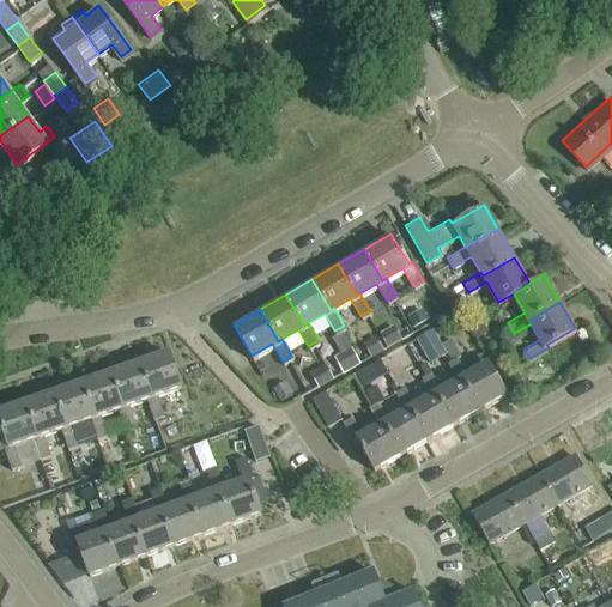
[(449,320),(424,332),(436,356),(461,344),(449,320)]
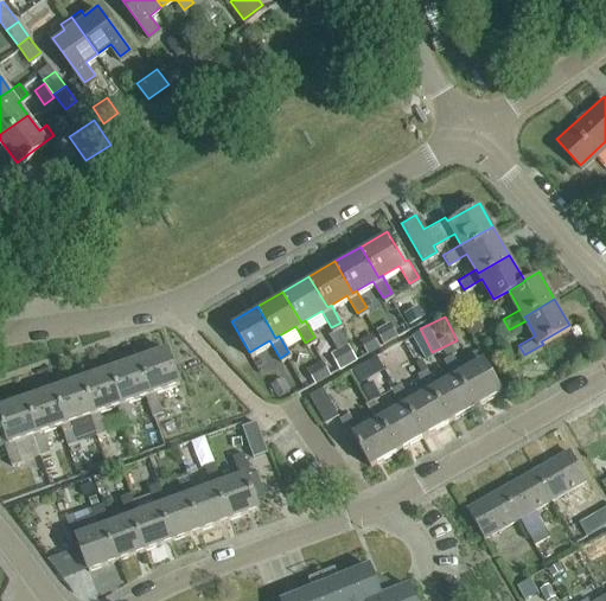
[(345,341),(329,350),(338,366),(355,358),(345,341)]
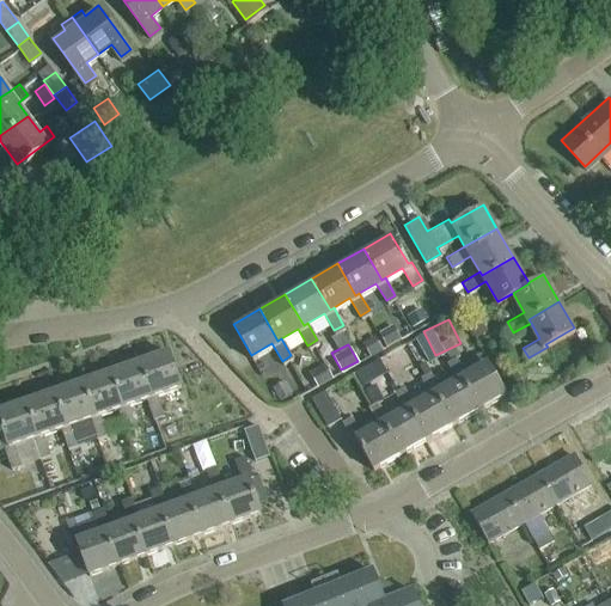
[(151,393),(146,396),(152,416),(163,412),(156,392),(179,384),(167,349),(138,359),(151,393)]
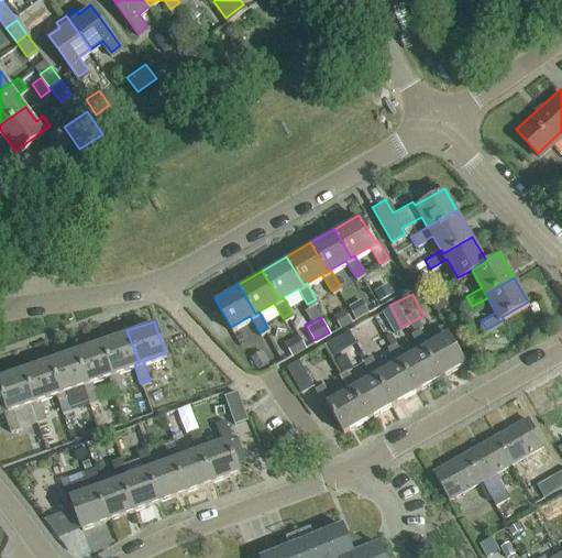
[(421,346),(439,375),(464,360),(448,330),(427,342),(418,327),(409,331),(412,336),(418,348),(421,346)]
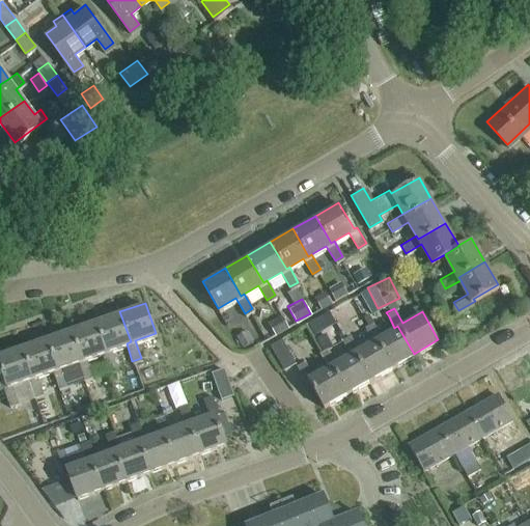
[(110,349),(127,343),(131,341),(119,311),(95,321),(106,351),(102,352),(108,369),(116,366),(110,349)]
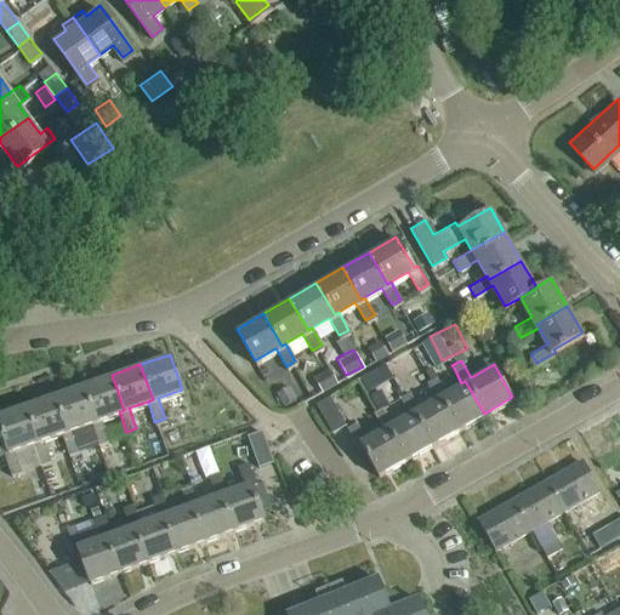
[(319,391),(334,382),(325,368),(311,376),(319,391)]
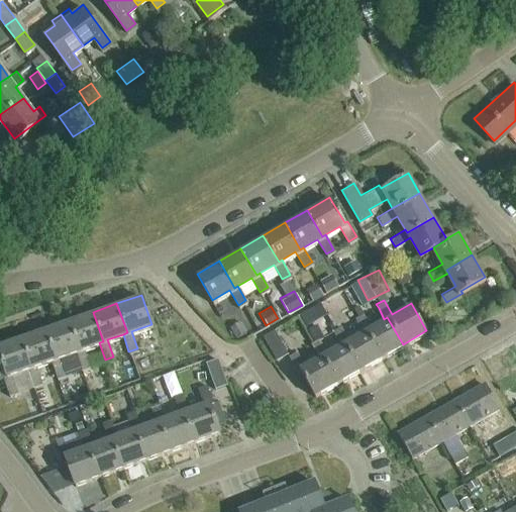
[(381,356),(403,344),(387,317),(384,319),(379,308),(365,316),(363,312),(353,317),(363,331),(366,329),(381,356)]
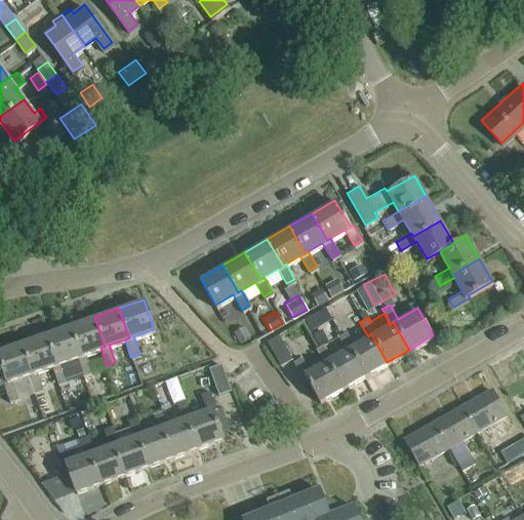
[(85,353),(101,348),(105,347),(94,317),(70,325),(80,355),(76,357),(82,374),(91,371),(85,353)]
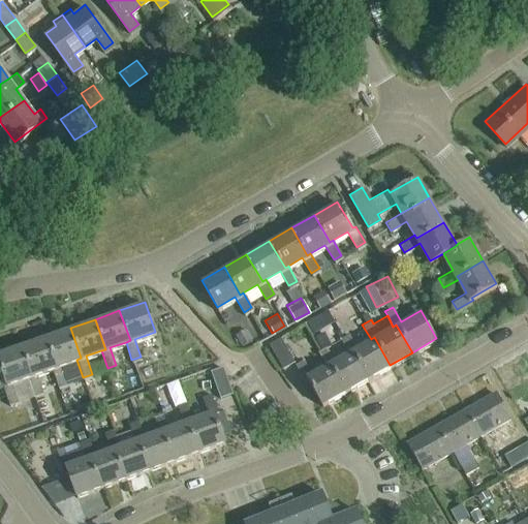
[(438,324),(443,334),(452,329),(446,319),(438,324)]
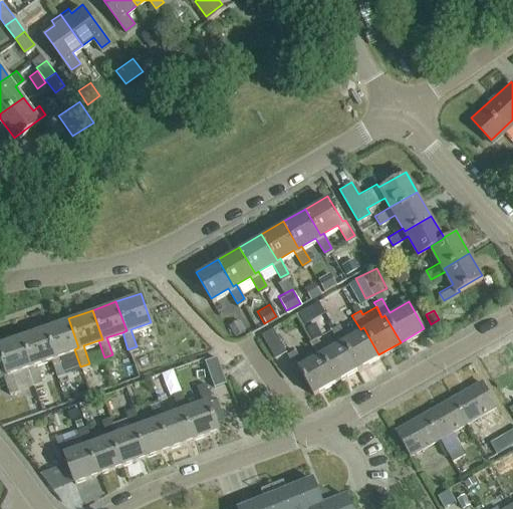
[(59,354),(74,349),(78,347),(68,318),(44,326),(54,356),(50,357),(56,374),(65,370),(59,354)]
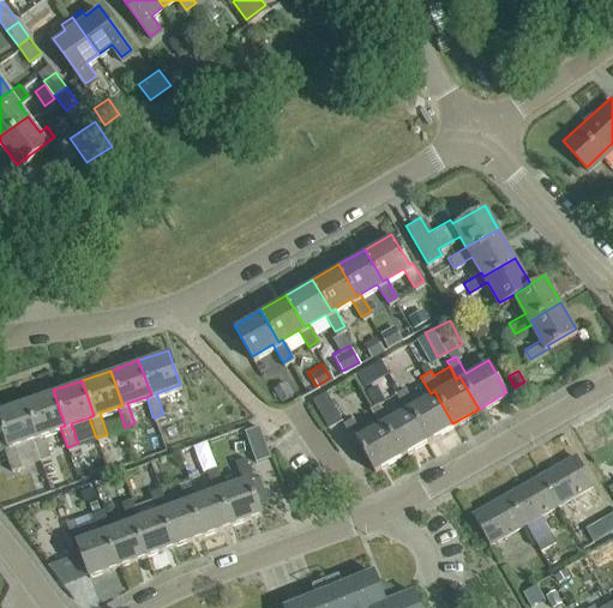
[(434,391),(431,393),(414,403),(404,386),(395,391),(404,409),(408,407),(426,438),(452,423),(434,391)]
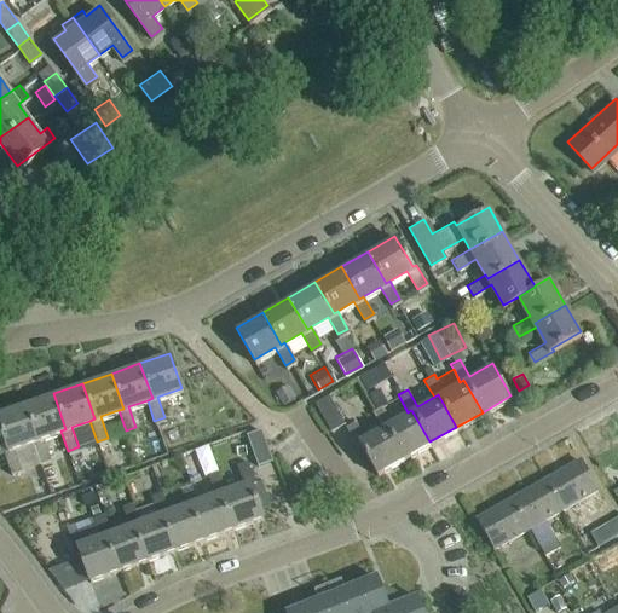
[(42,437),(61,431),(65,429),(53,393),(23,404),(35,439),(32,440),(39,461),(50,457),(42,437)]
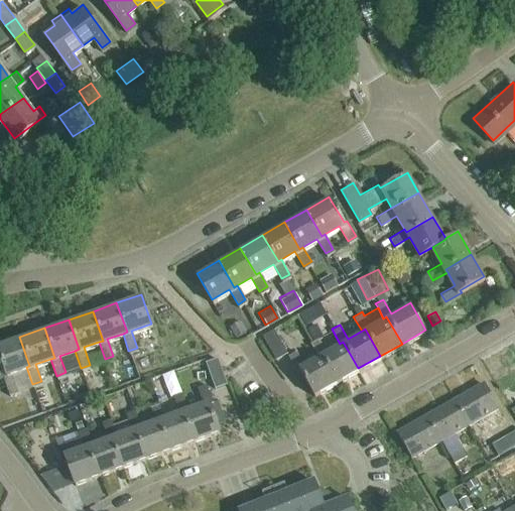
[(275,357),(286,350),(273,328),(261,334),(275,357)]
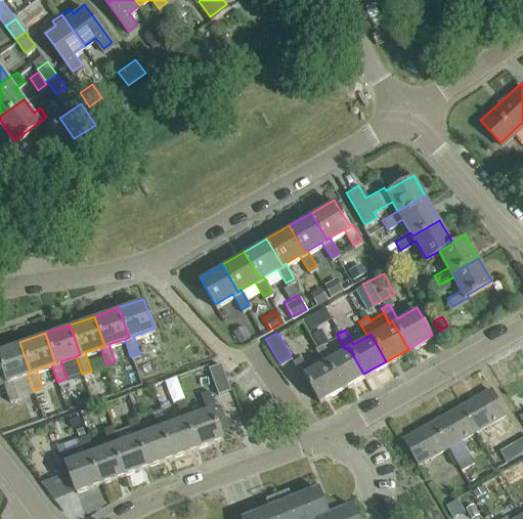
[(27,373),(30,372),(19,342),(0,348),(0,362),(5,379),(2,381),(8,399),(16,396),(10,379),(27,373)]
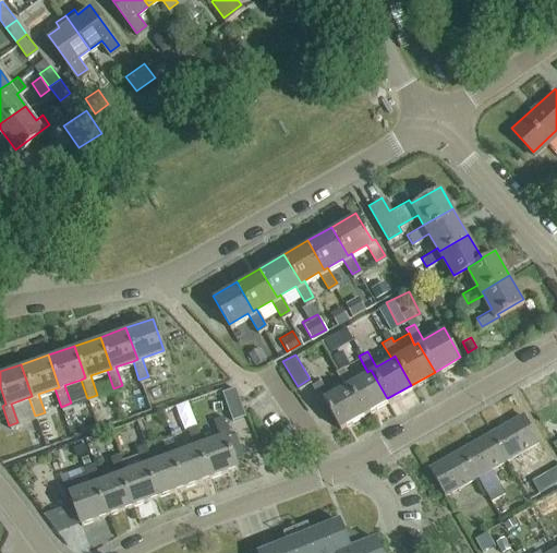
[(371,370),(367,372),(352,381),(343,364),(335,370),(343,385),(347,384),(363,412),(387,398),(371,370)]
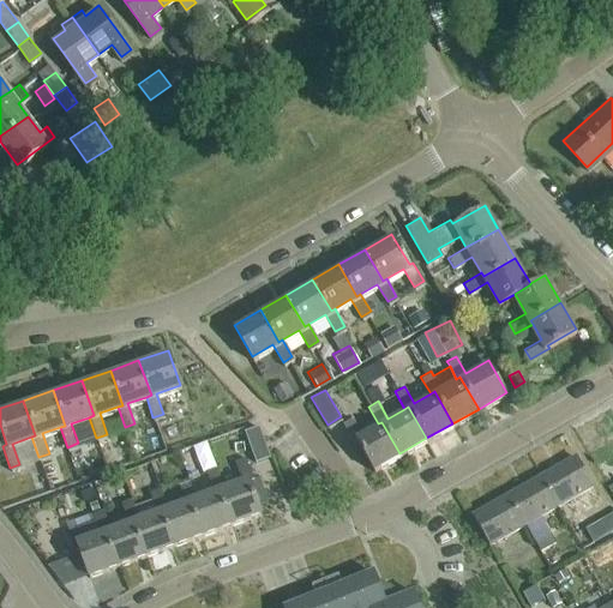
[(382,422),(378,423),(361,433),(352,416),(342,421),(352,440),(356,438),(373,468),(400,453),(382,422)]
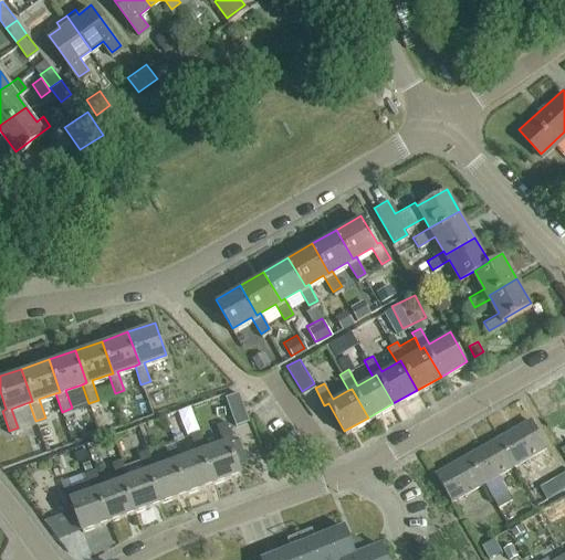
[(234,423),(248,419),(238,390),(225,395),(234,423)]
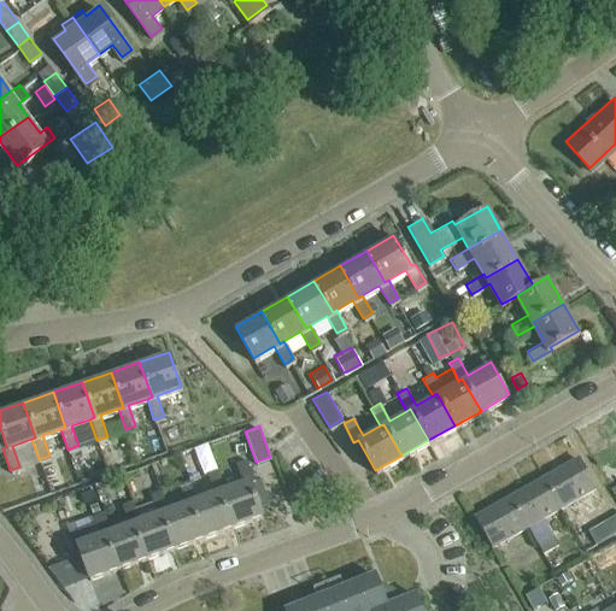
[(543,475),(559,505),(593,485),(576,456),(543,475)]
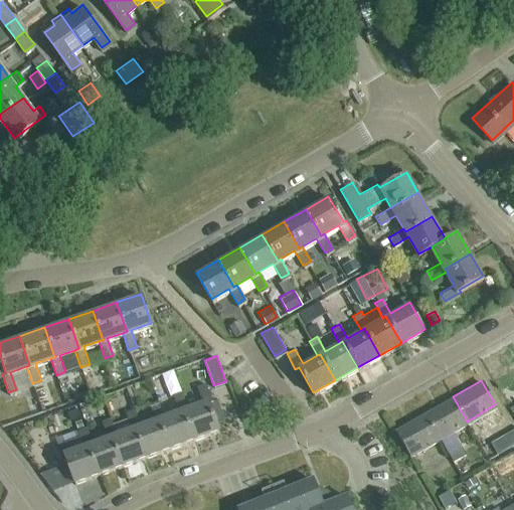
[(183,408),(193,438),(218,429),(215,420),(223,417),(215,396),(211,398),(204,381),(196,384),(202,401),(187,406),(183,408)]
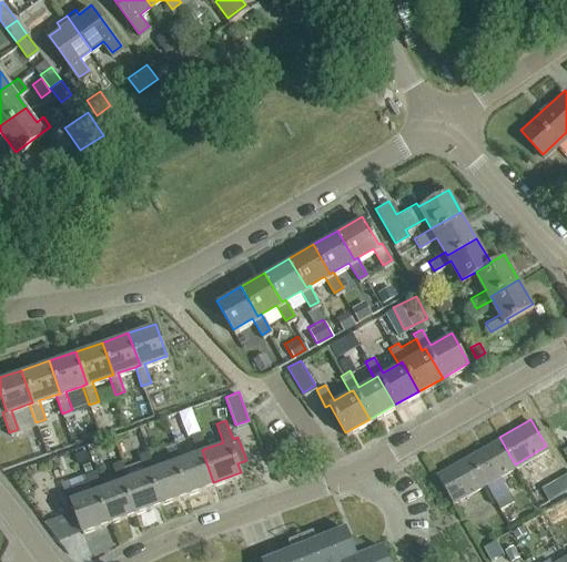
[(206,448),(200,429),(190,433),(196,452),(180,458),(175,459),(188,492),(213,482),(202,450),(206,448)]
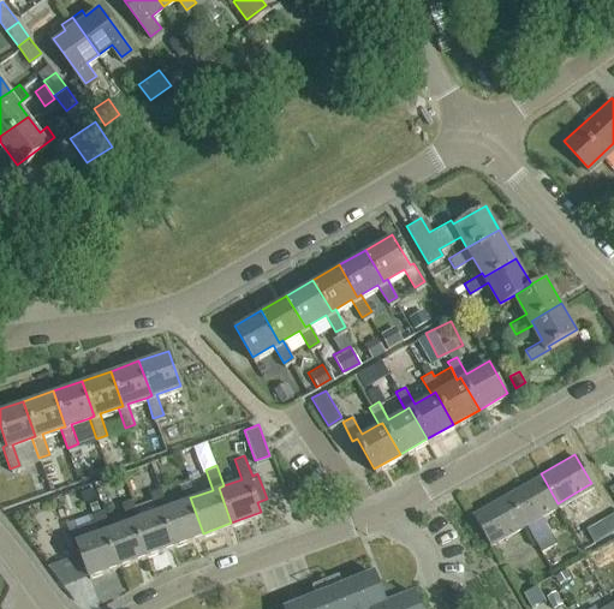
[(524,521),(558,503),(541,473),(507,493),(524,521)]
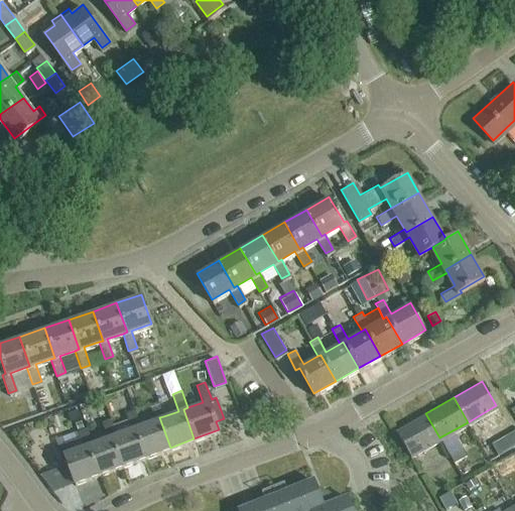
[(146,456),(170,448),(159,417),(163,416),(157,400),(148,403),(154,419),(139,425),(135,426),(146,456)]
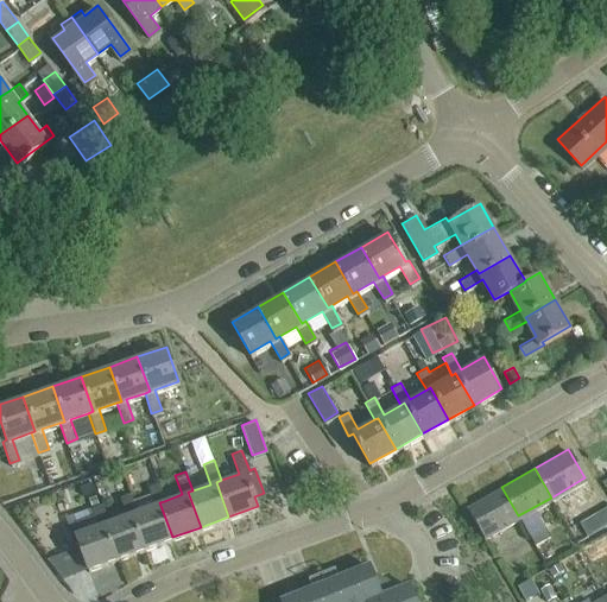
[(147,486),(155,505),(137,511),(132,513),(144,547),(172,537),(159,502),(164,501),(158,481),(147,486)]
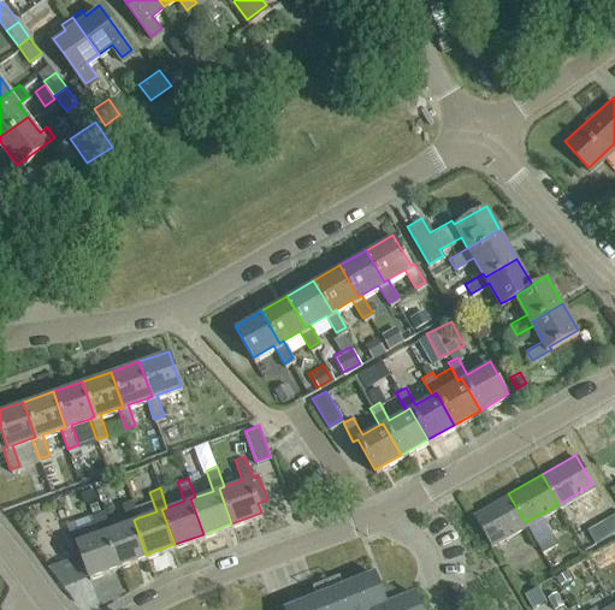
[(491,543),(525,522),(508,493),(474,513),(473,513),(474,514),(490,542),(491,543)]
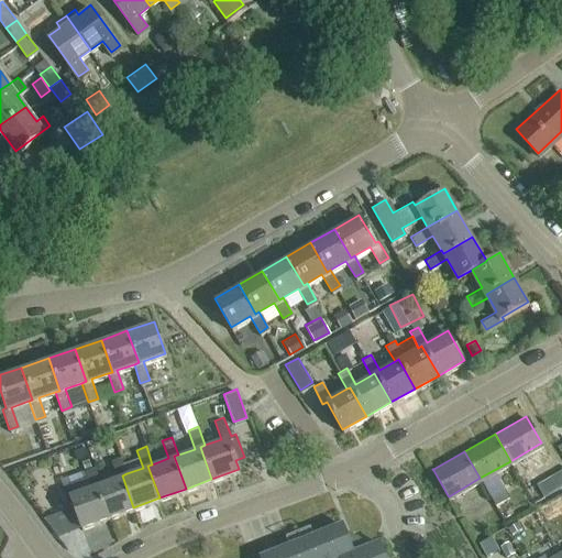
[(127,473),(120,458),(120,456),(110,459),(117,477),(100,483),(96,484),(108,516),(133,507),(122,476),(127,473)]
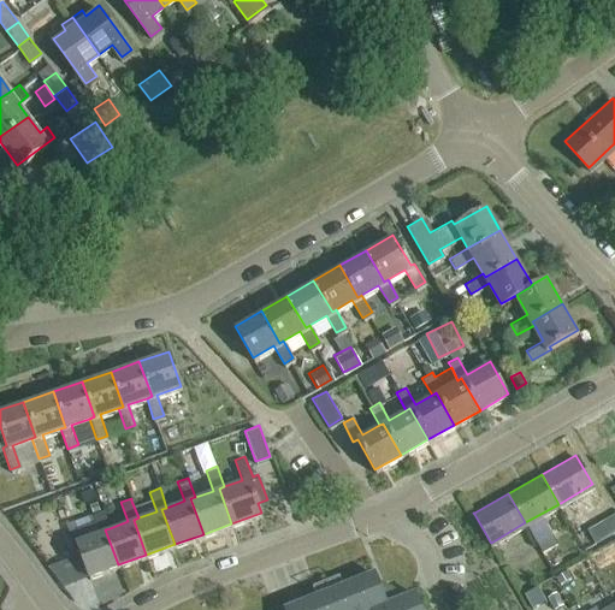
[(105,529),(110,528),(102,509),(92,513),(99,532),(76,540),(88,575),(118,564),(105,529)]
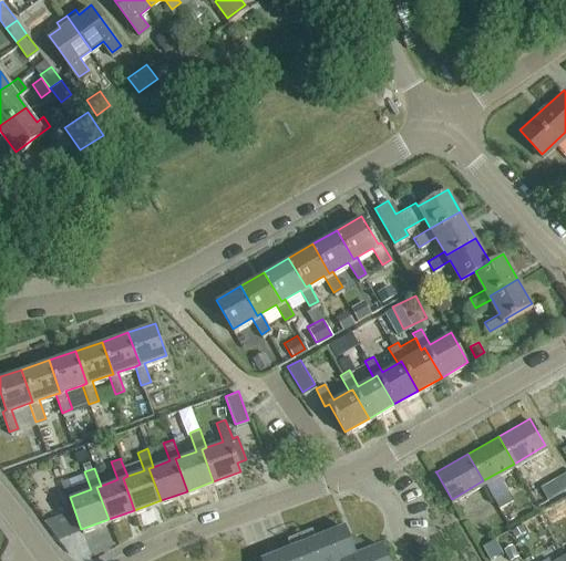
[(561,490),(565,487),(565,469),(554,477),(561,490)]
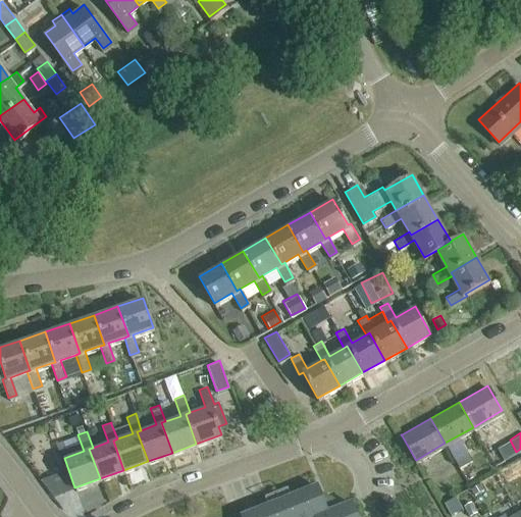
[(326,509),(324,502),(317,483),(240,514),(241,516),(358,516),(351,499),(326,509)]
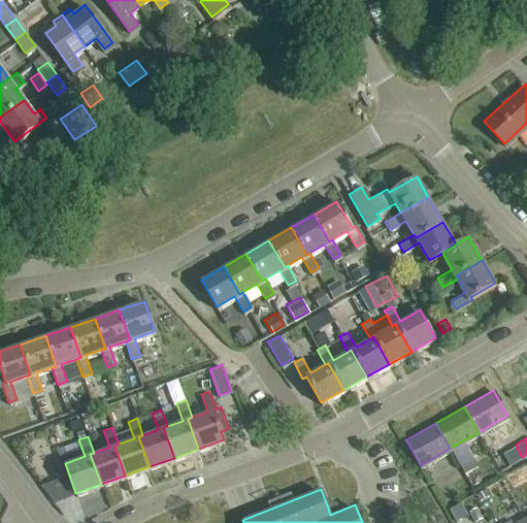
[(475,505),(467,510),(473,520),(482,516),(475,505)]
